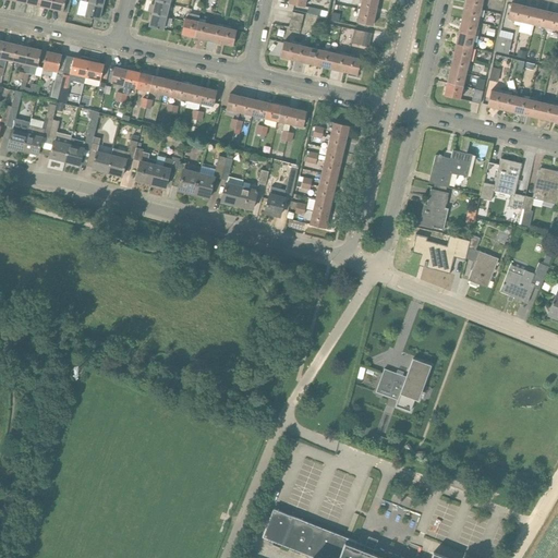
[(50,10),(52,0),(39,0),(39,7),(50,10)]
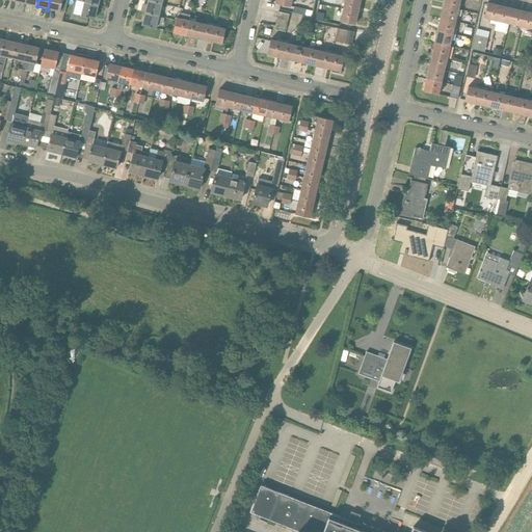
[(65,10),(68,1),(63,0),(62,0),(50,0),(48,9),(60,11),(60,9),(65,10)]
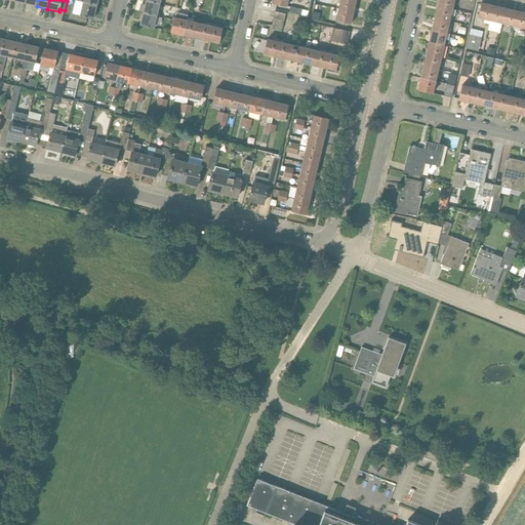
[(339,0),(338,9),(353,12),(356,1),(353,0),(339,0)]
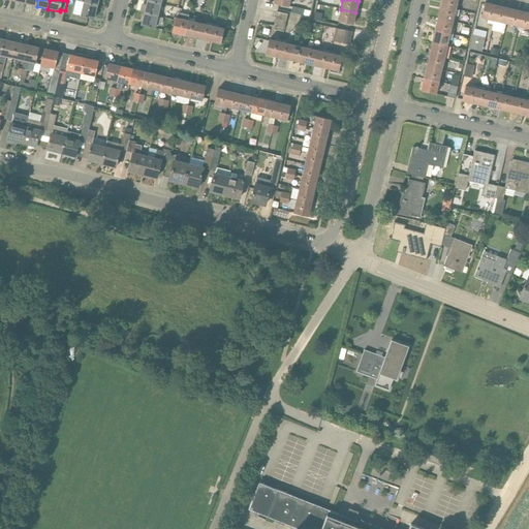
[(441,0),(440,6),(456,9),(458,0),(441,0)]
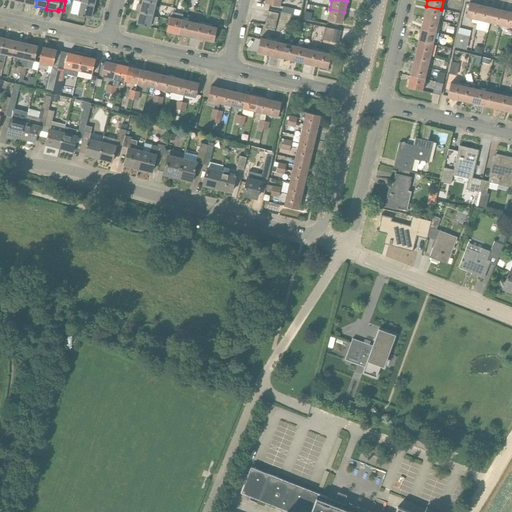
[(140,12),(153,16),(156,4),(143,1),(140,12)]
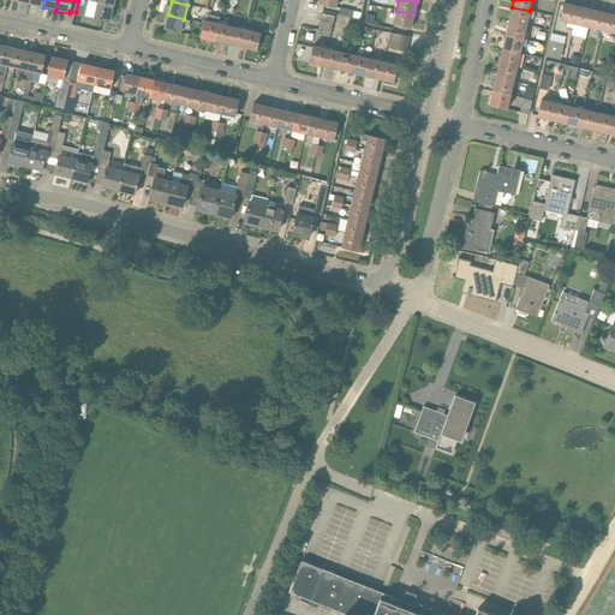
[(113,7),(97,4),(94,19),(109,23),(113,7)]
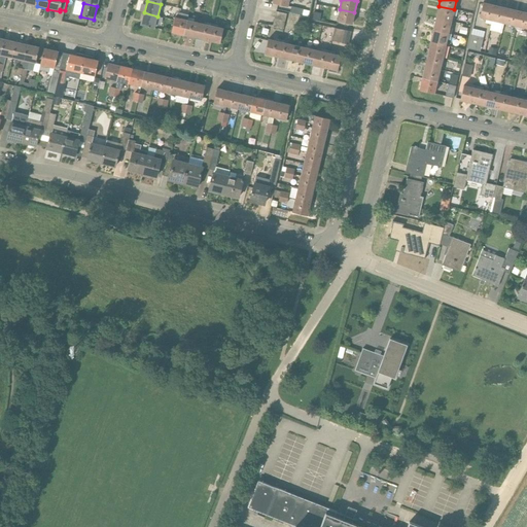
[(480,19),(492,22),(495,6),(483,3),(480,19)]
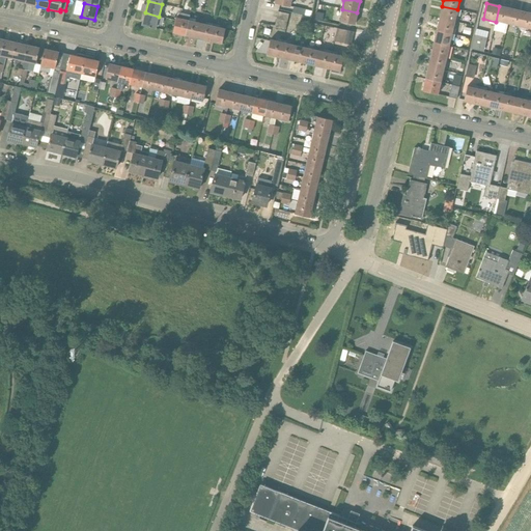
[(440,19),(454,22),(457,9),(442,6),(440,19)]
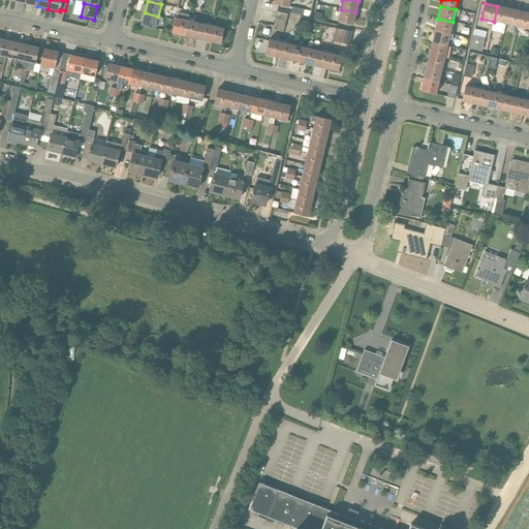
[(494,22),(506,24),(509,8),(497,6),(494,22)]
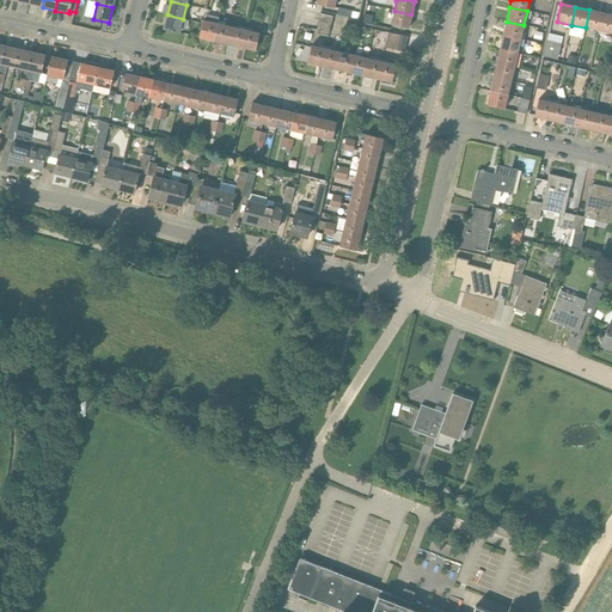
[(348,18),(352,19),(353,11),(338,8),(337,16),(348,18)]
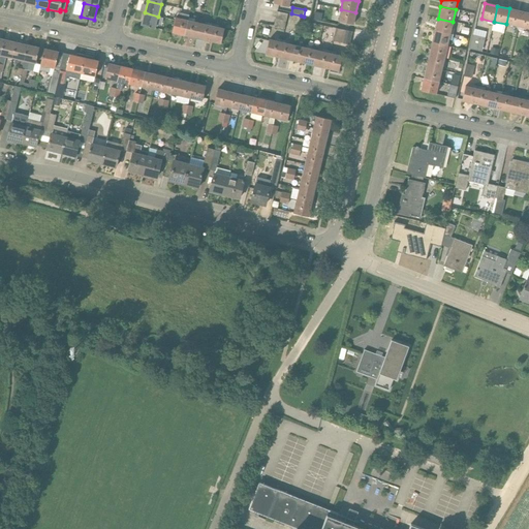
[(506,24),(518,27),(522,11),(509,8),(506,24)]
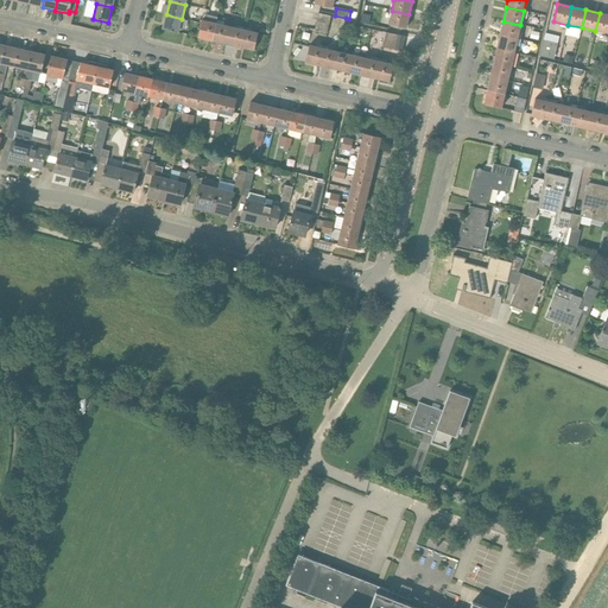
[(392,11),(388,25),(406,29),(409,14),(392,11)]
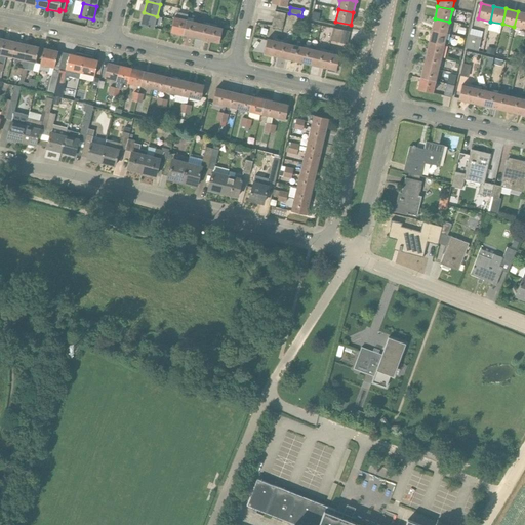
[(274,18),(284,22),(286,14),(275,11),(274,18)]
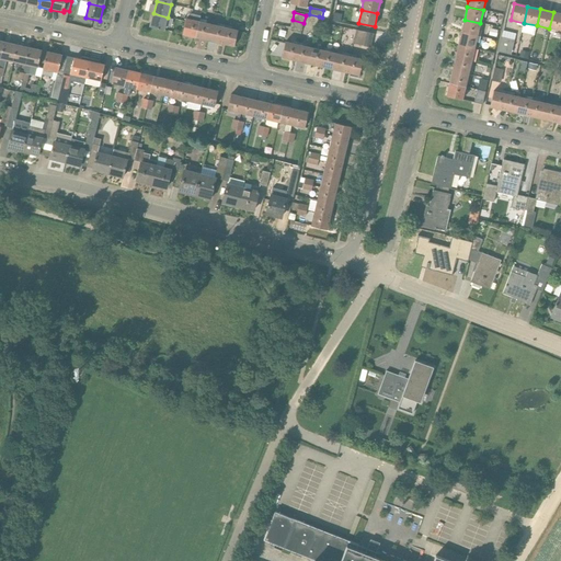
[(549,29),(560,31),(560,13),(553,12),(549,29)]
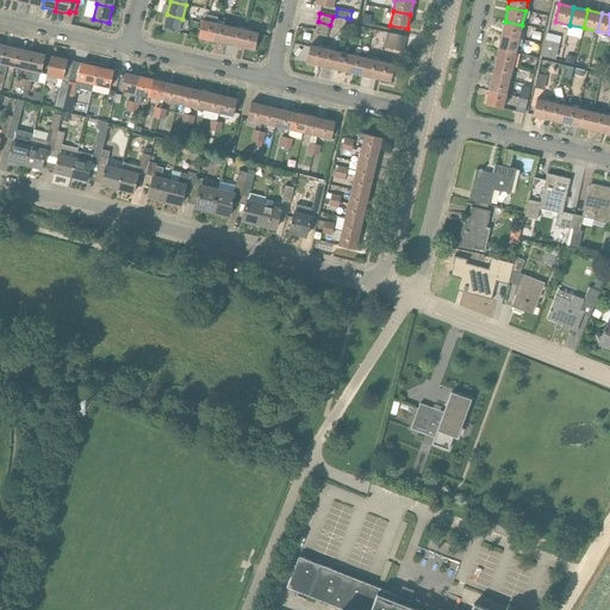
[(182,19),(167,14),(163,30),(179,33),(182,19)]
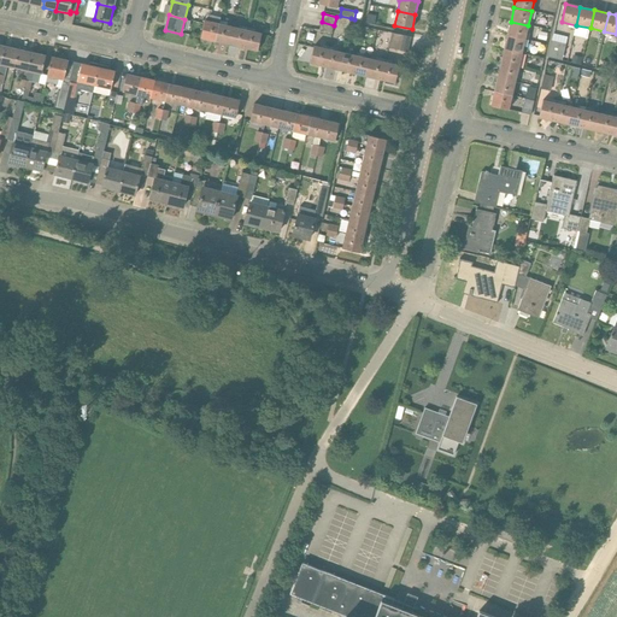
[(200,39),(216,42),(219,24),(205,21),(200,39)]
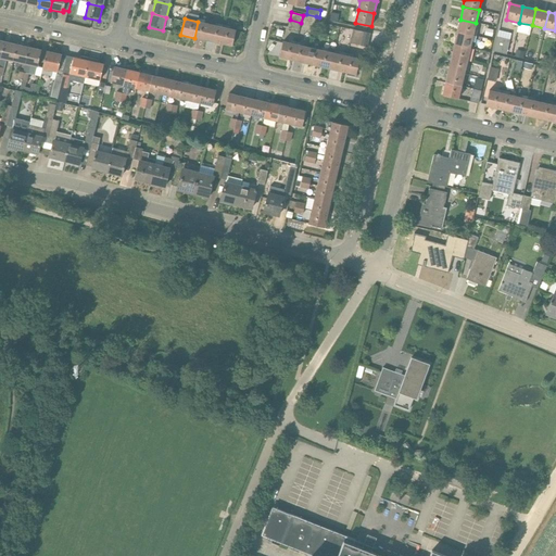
[(288,27),(300,30),(301,23),(290,20),(288,27)]
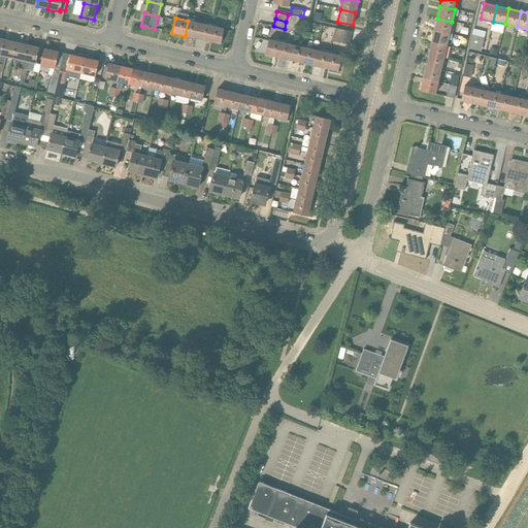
[(434,31),(449,34),(452,22),(437,19),(434,31)]
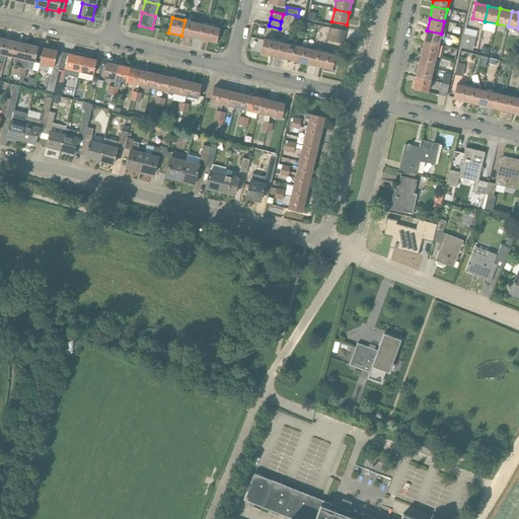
[(181,35),(193,38),(197,23),(184,20),(181,35)]
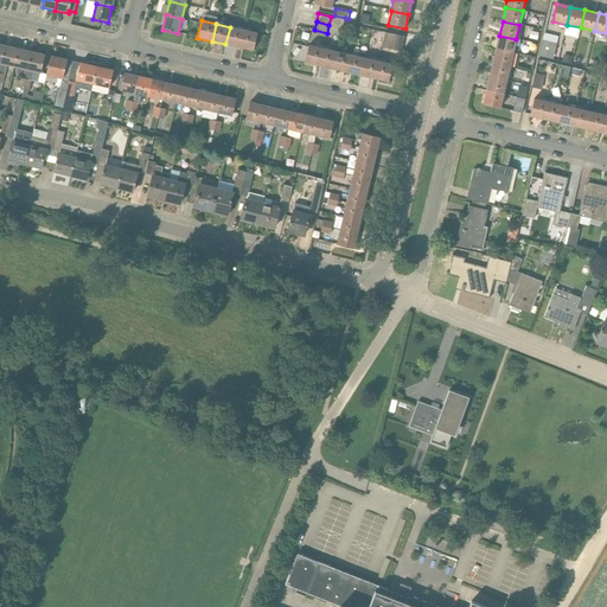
[(225,44),(240,48),(243,30),(230,27),(225,44)]
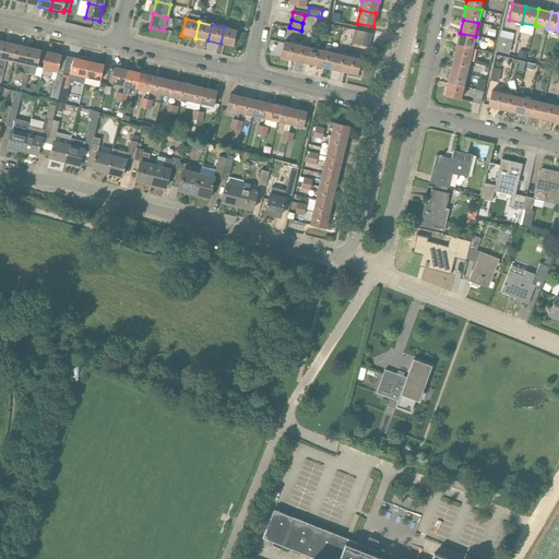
[(224,27),(221,44),(234,47),(237,31),(224,27)]
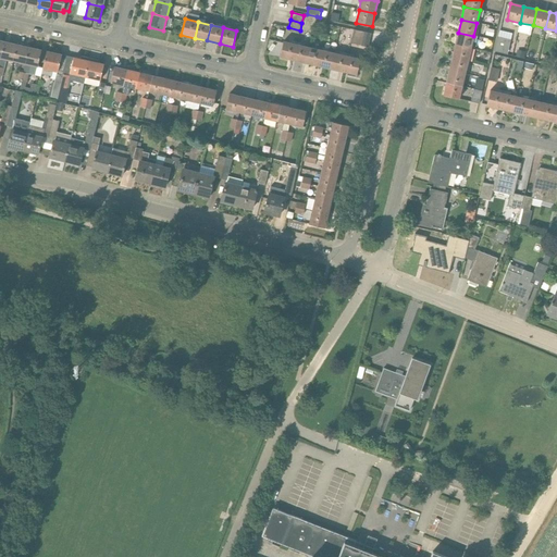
[(371,34),(354,31),(350,44),(368,47),(371,34)]
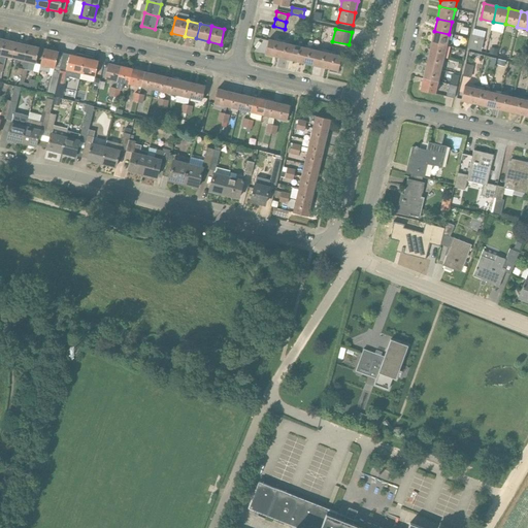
[(431,42),(447,46),(449,34),(434,31),(431,42)]
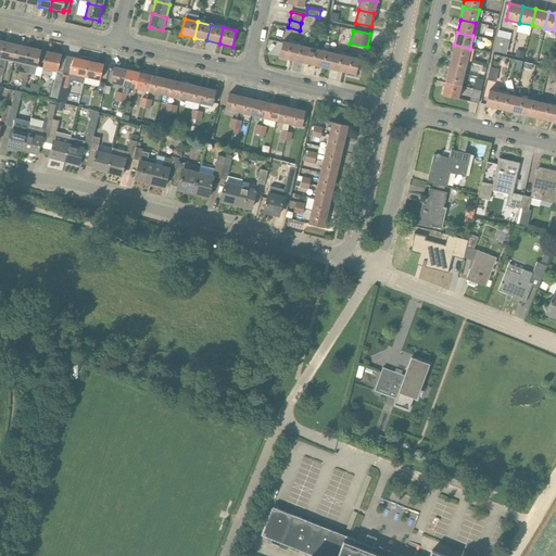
[(495,52),(502,53),(504,42),(497,40),(495,52)]
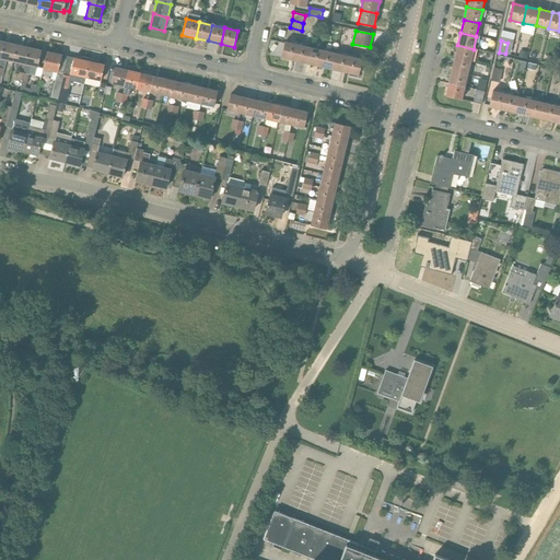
[(281,58),(294,61),(299,45),(286,42),(281,58)]
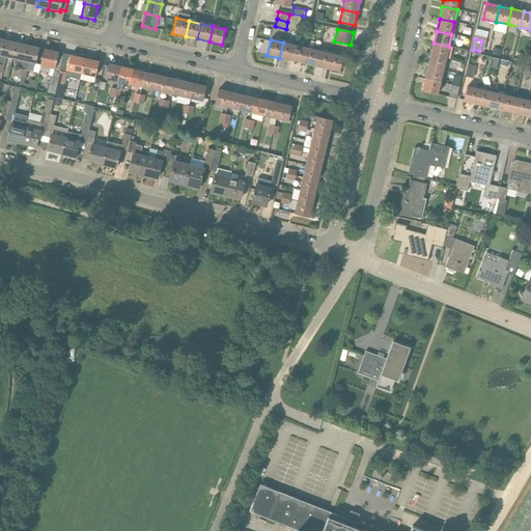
[(0,73),(2,74),(4,65),(6,58),(12,60),(16,43),(4,40),(1,57),(0,60),(0,73)]
